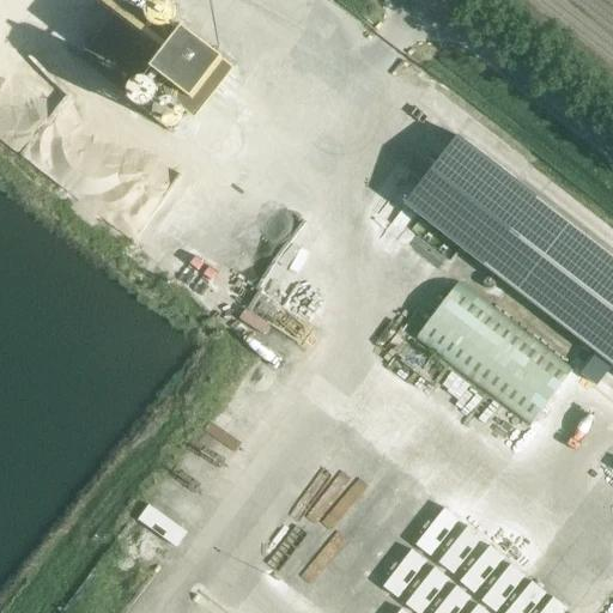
[(174,70),(219,97),(246,54),(199,26),(174,70)]
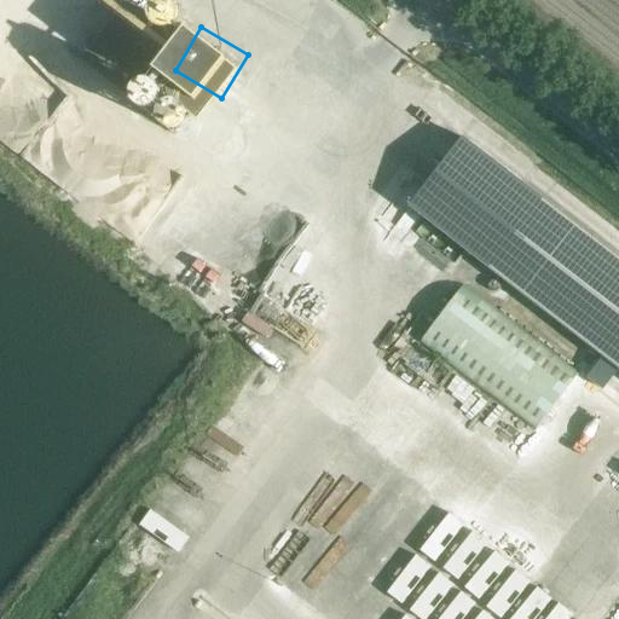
[(106,35),(91,53),(123,84),(139,67),(106,35)]
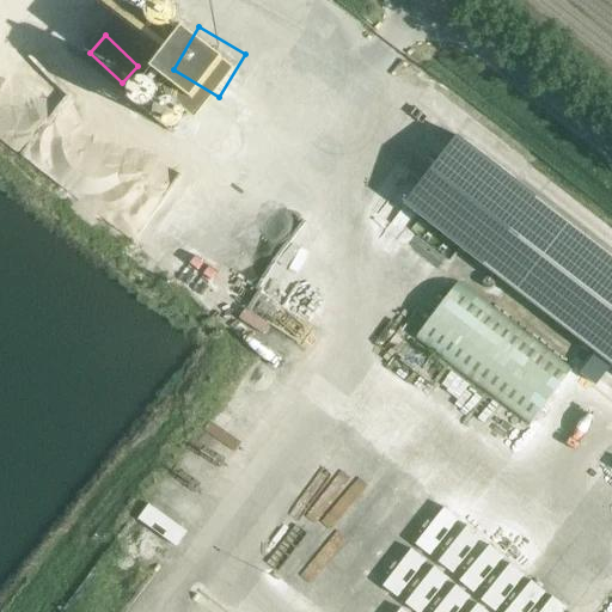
[(611,258),(514,183),(457,138),(405,206),(461,250),(611,365),(611,258)]
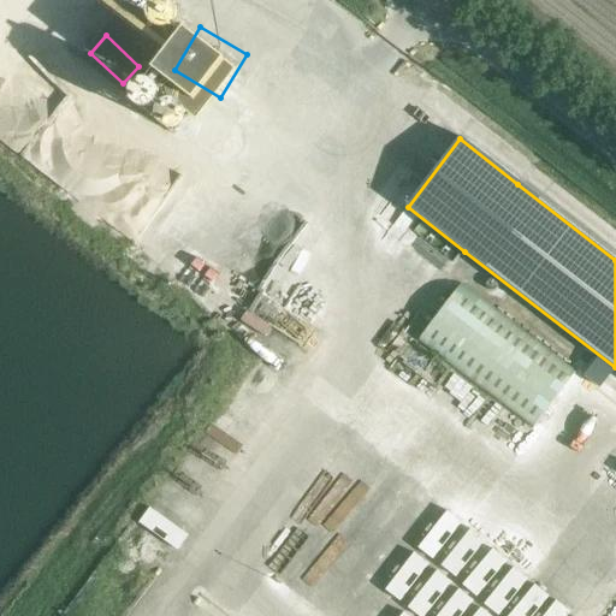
[(419,341),(533,428),(575,373),(461,285),(419,341)]
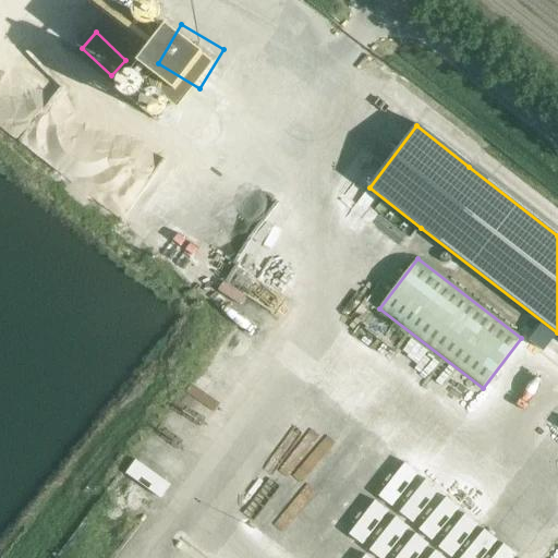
[(235,281),(226,289),(238,304),(247,296),(235,281)]
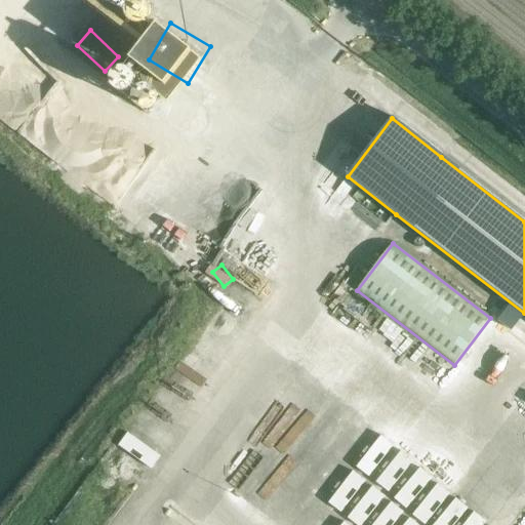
[(369,340),(385,355),(405,333),(390,319),(369,340)]
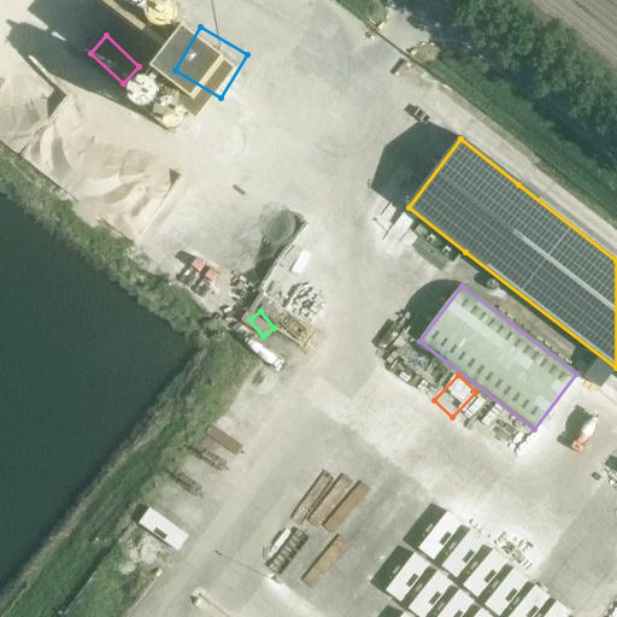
[(476,472),(446,505),(460,518),(491,486),(476,472)]
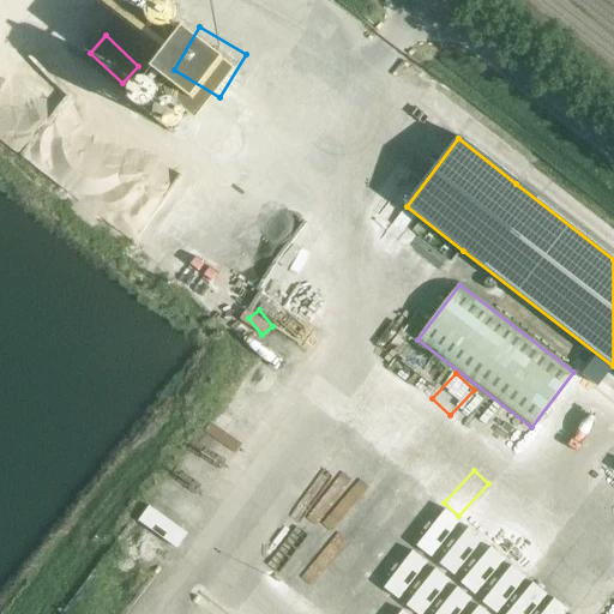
[(468,523),(483,535),(511,501),(495,489),(468,523)]
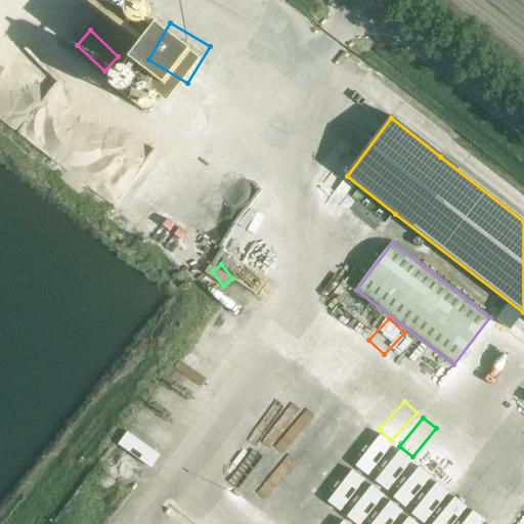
[(523,419),(512,434),(523,444),(523,419)]
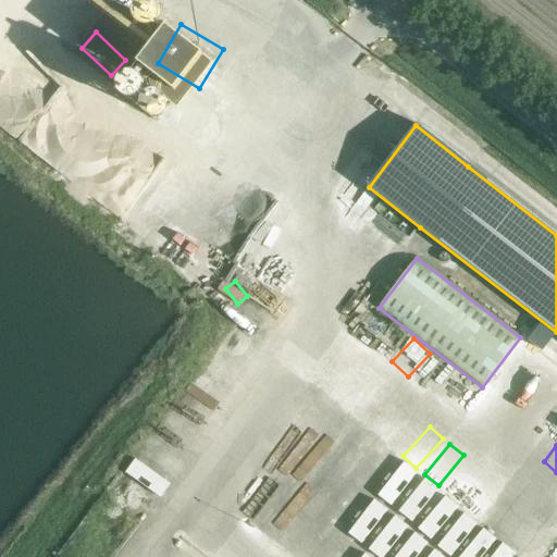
[(472,459),(446,491),(461,503),(486,471),(472,459)]
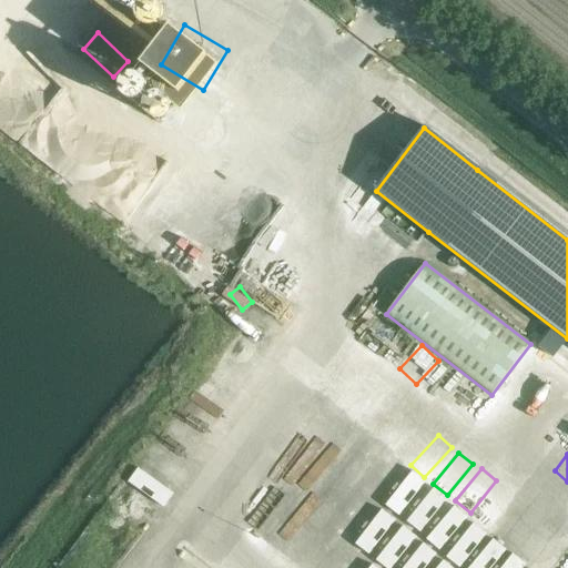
[(395,515),(421,484),(406,472),(379,501),(395,515)]
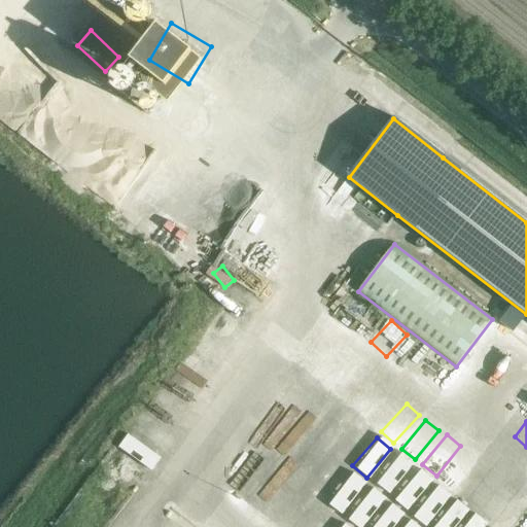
[(471,452),(447,482),(461,493),(486,463),(471,452)]
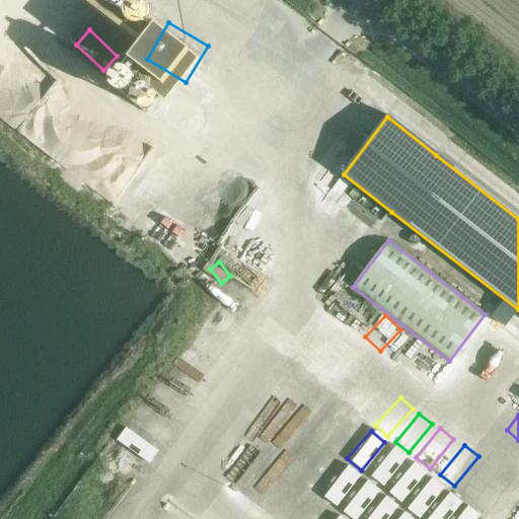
[(389,448),(367,478),(381,489),(402,458),(389,448)]
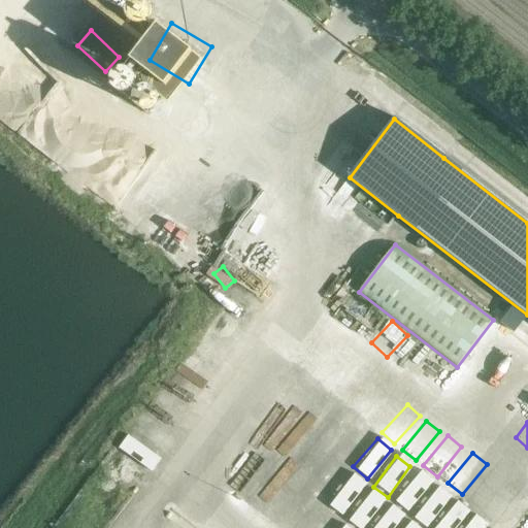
[(419,469),(396,501),(410,512),(433,480),(419,469)]
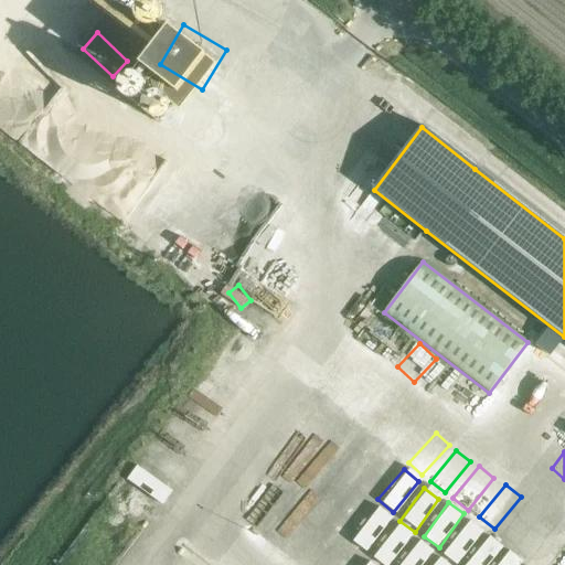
[(359,548),(390,521),(375,505),(345,534),(359,548)]
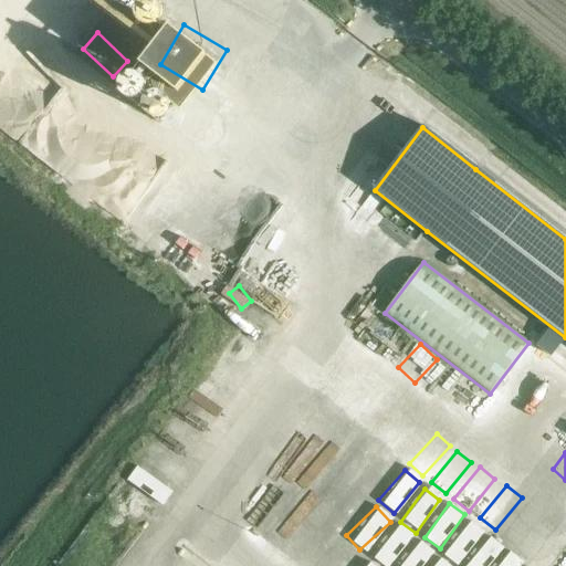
[(531,509),(510,541),(524,551),(545,517),(531,509)]
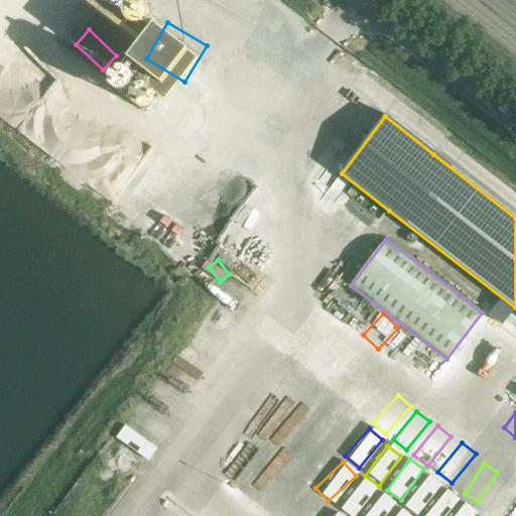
[(501,515),(515,497),(515,479),(509,474),(485,502),(501,515)]
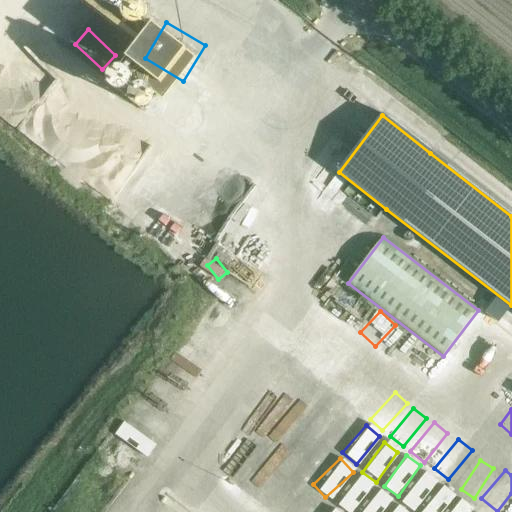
[(418,511),(419,511),(443,484),(430,473),(406,501),(418,511)]
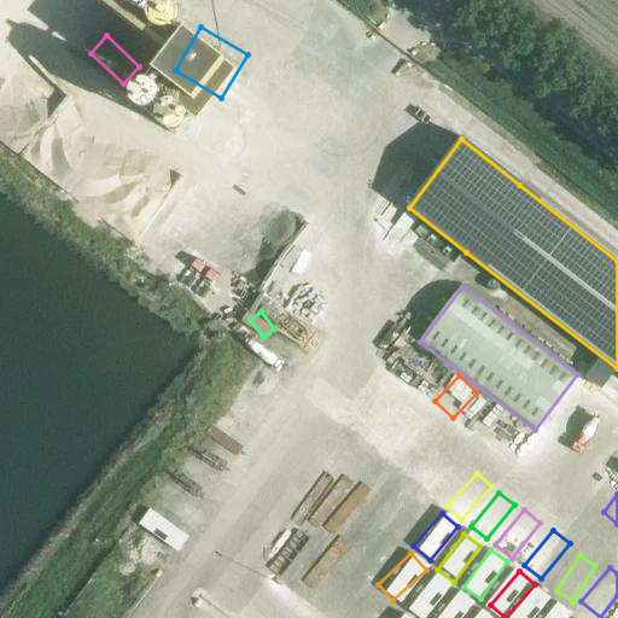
[(406,608),(418,617),(465,617),(474,607),(431,575),(406,608)]
